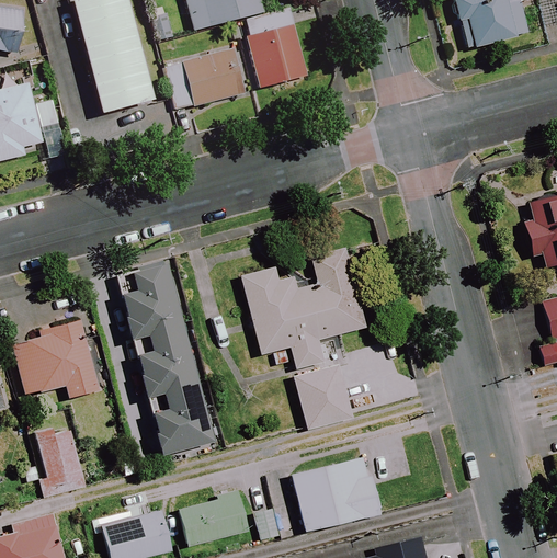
[(154,100),(127,0),(72,0),(103,113),(154,100)]
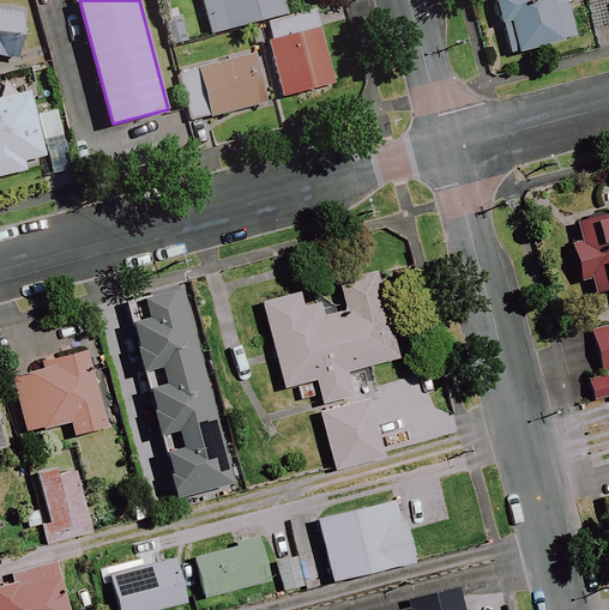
[(288,14),(284,0),(205,0),(213,32),(288,14)]
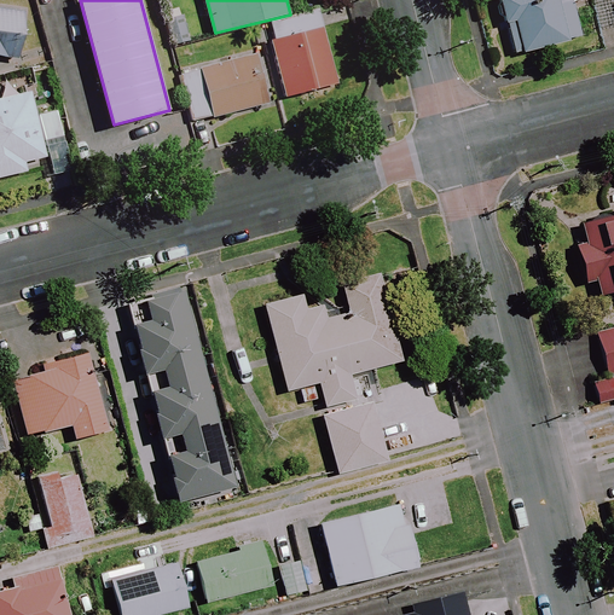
[(502,0),(516,53),(580,35),(571,1),(571,0),(502,0)]
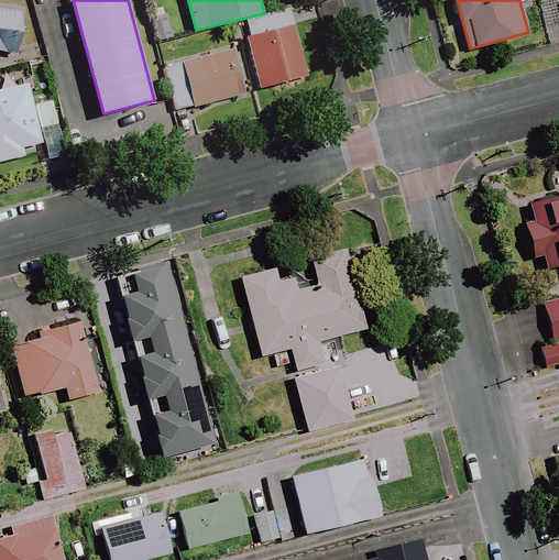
[(0,6),(0,51),(20,53),(24,9),(0,6)]
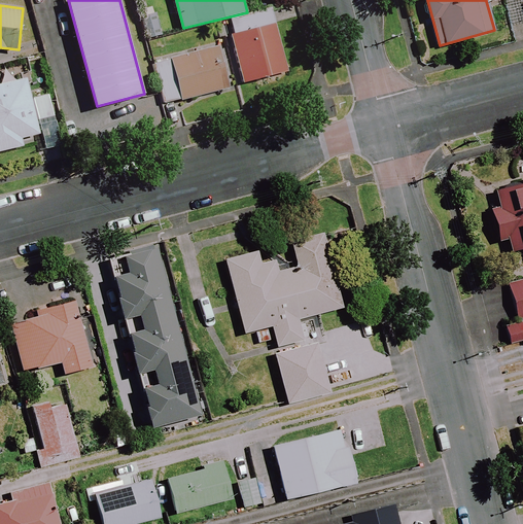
[(290,70),(274,9),(230,22),(245,82),(290,70)]
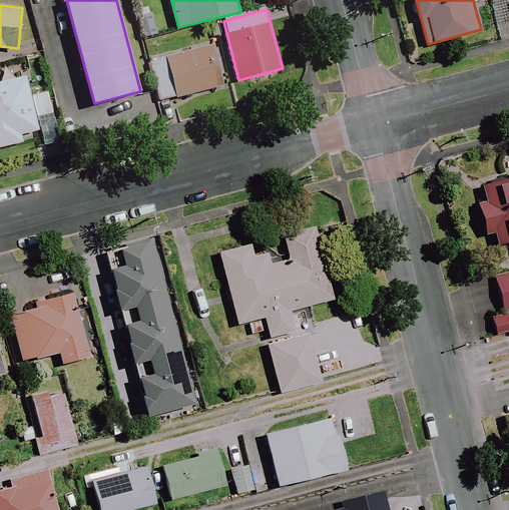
[(226,85),(216,45),(151,61),(161,101),(226,85)]
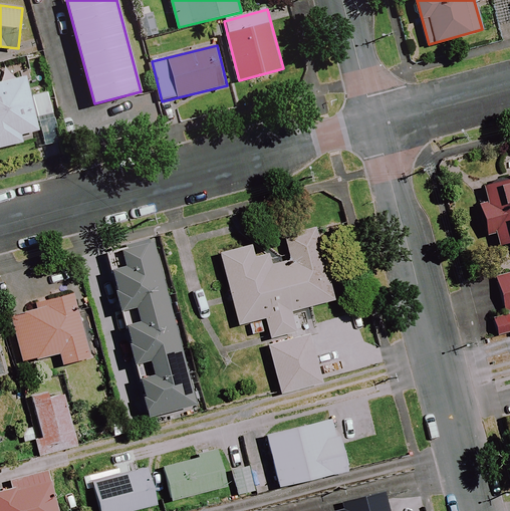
[(32,95),(27,74),(0,79),(0,147),(24,143),(22,134),(39,130),(38,121),(55,118),(50,91),(32,95)]
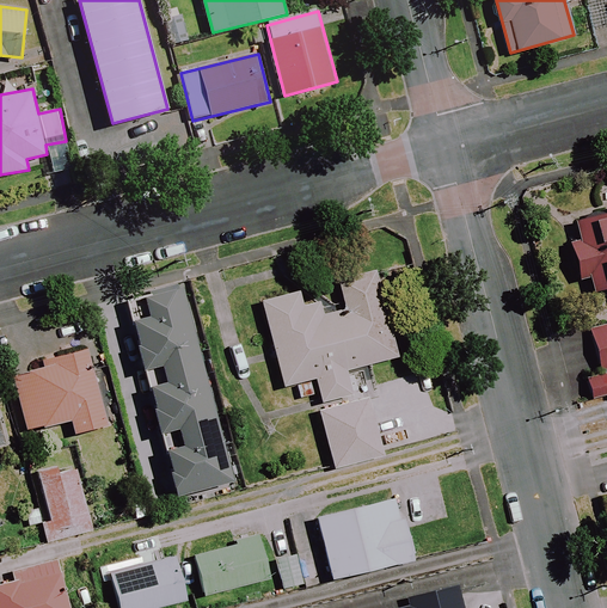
[(606,215),(590,220),(595,235),(570,243),(581,280),(589,277),(593,293),(606,288),(606,215)]
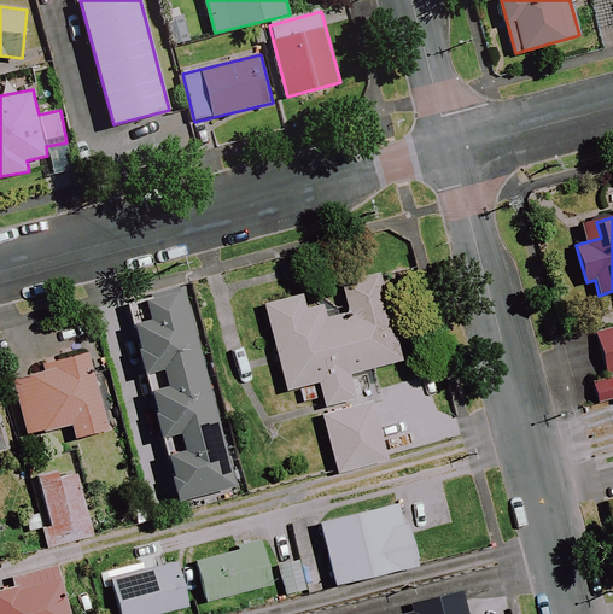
[(379,274),(342,284),(345,298),(308,308),(303,293),(266,304),(289,390),(316,382),(322,404),(339,472),(390,458),(379,419),(372,391),(357,395),(351,373),(402,360),(379,274)]
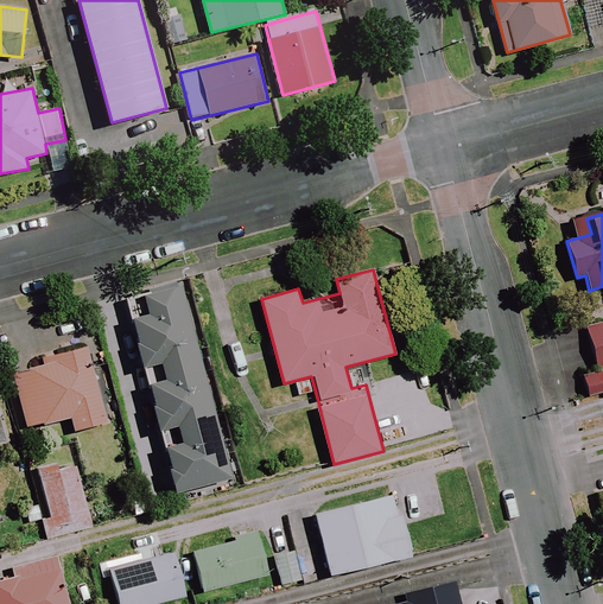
[(151,313),(132,318),(144,369),(160,364),(164,380),(147,385),(159,431),(175,427),(177,439),(162,443),(175,493),(232,478),(184,284),(146,292),(151,313)]
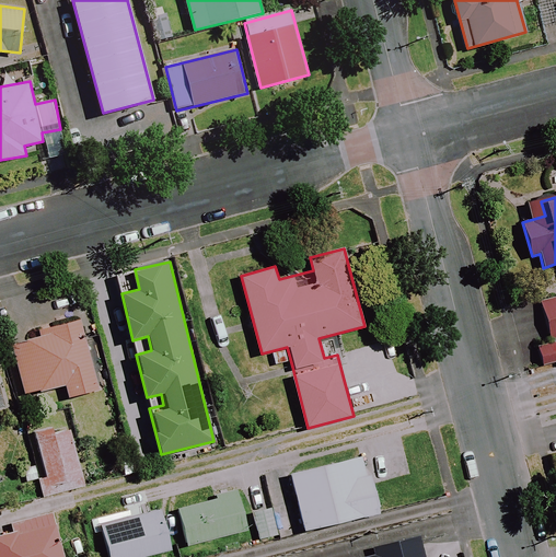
[(555,297),(542,301),(552,338),(539,341),(544,363),(555,360),(555,297)]
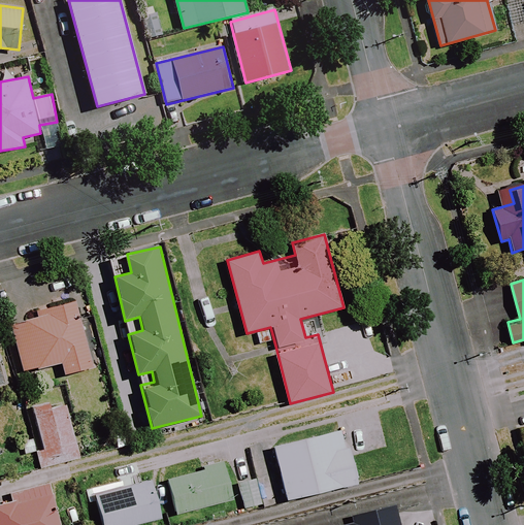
[(38,317),(12,324),(27,372),(62,363),(66,376),(96,367),(76,300),(37,312),(38,317)]
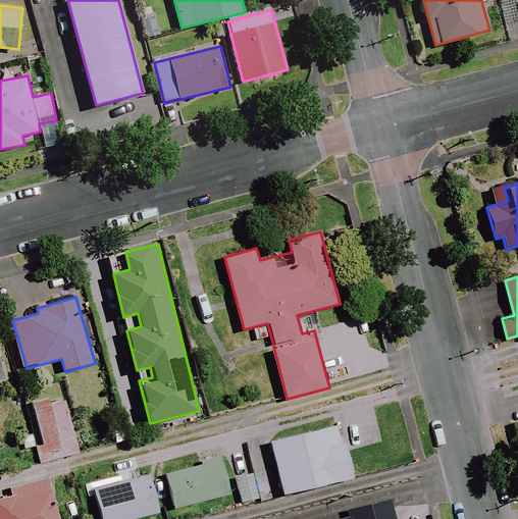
[(68,399),(34,407),(45,455),(80,447),(68,399)]
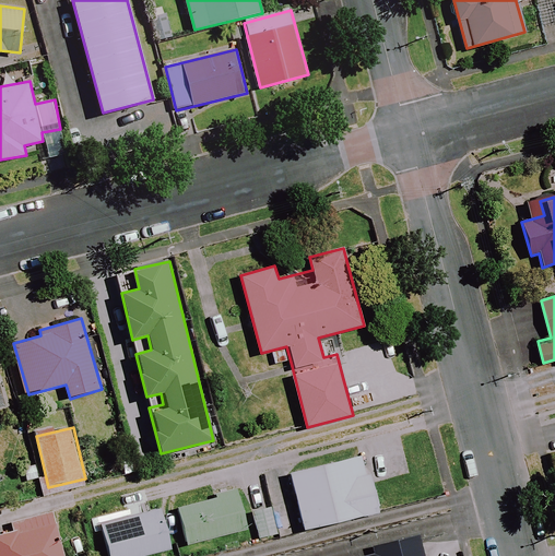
[(367,475),(364,459),(293,471),(304,529),(381,516),(374,474),(367,475)]
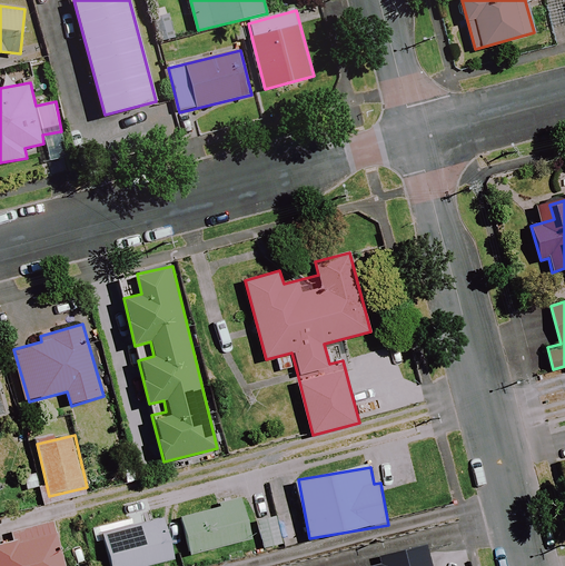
[(244,500),(182,515),(192,556),(254,542),(244,500)]
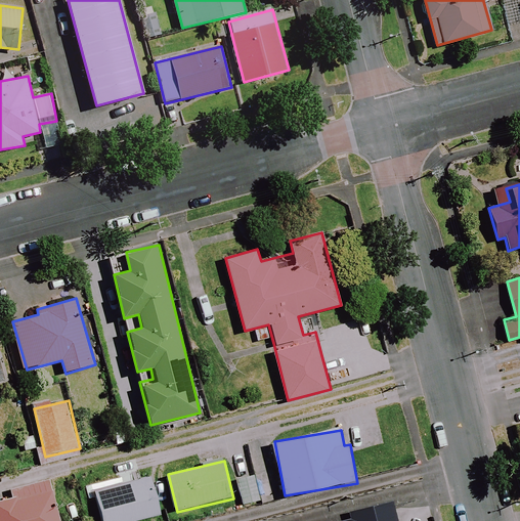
[(256,473),(237,477),(244,504),(262,498),(256,473)]
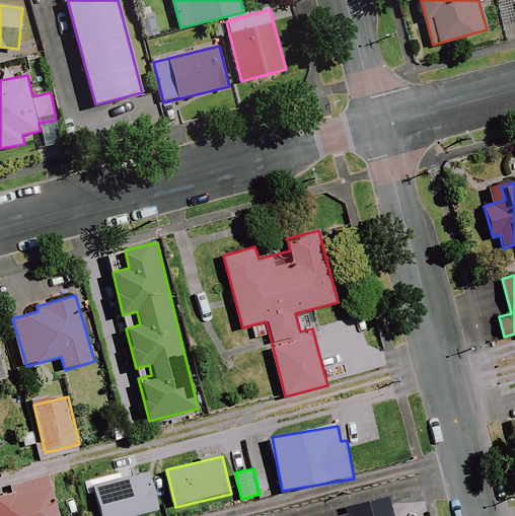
[(96,486),(103,515),(129,515),(159,509),(150,472),(96,486)]
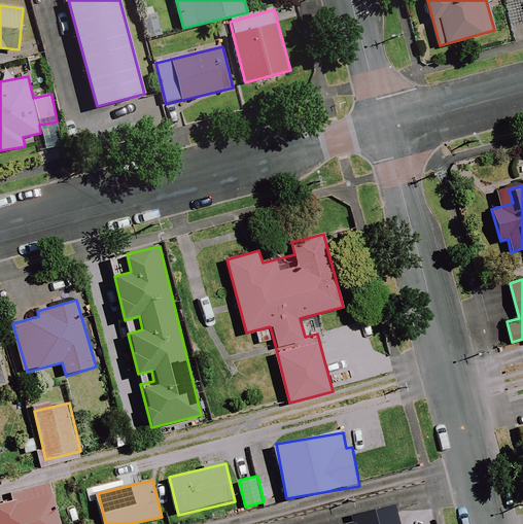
[(0,523),(63,523),(55,484),(24,490),(26,496),(0,501),(0,523)]
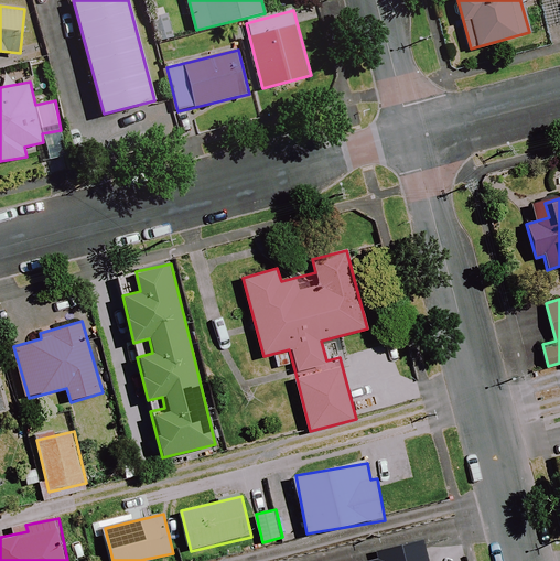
[(366,560),(429,560),(423,537),(376,549),(379,558),(366,560)]
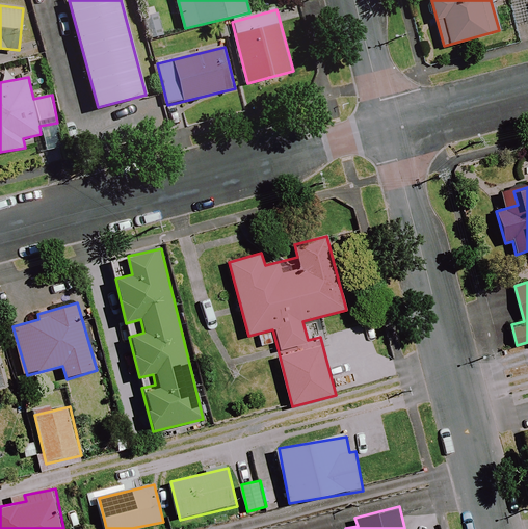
All buildings are outlined.
